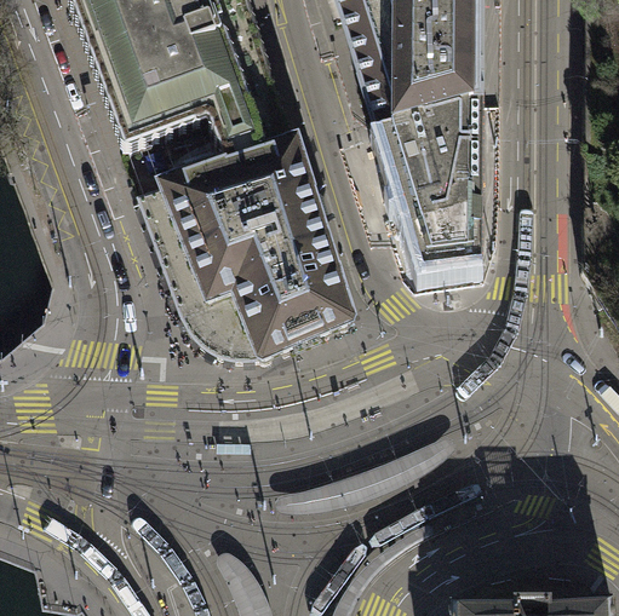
[(223,173),(296,151),(294,147),(286,148),(291,143),(291,137),(271,73),(250,5),(246,1),(242,0),(223,0),(204,9),(200,0),(63,0),(92,75),(120,153),(125,156),(132,157),(206,130),(218,161),(224,167),(230,167),(222,170),(223,173)]
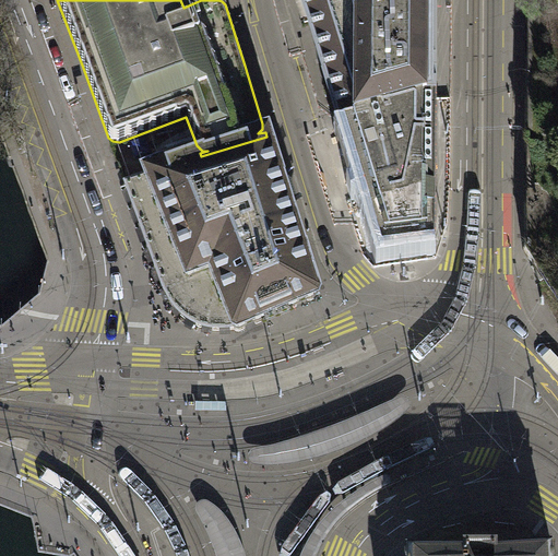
[(300,0),(307,20),(340,123),(427,96),(436,96),(436,0),(300,0)]
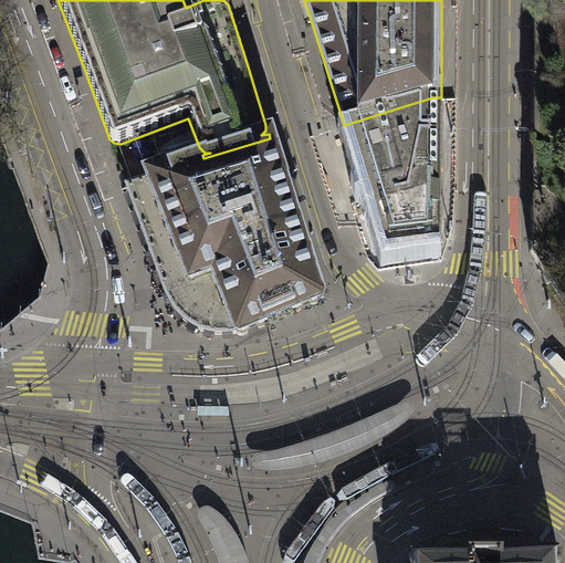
[(432,97),(344,125),(385,256),(414,251),(440,248),(441,173),(441,97),(432,97)]
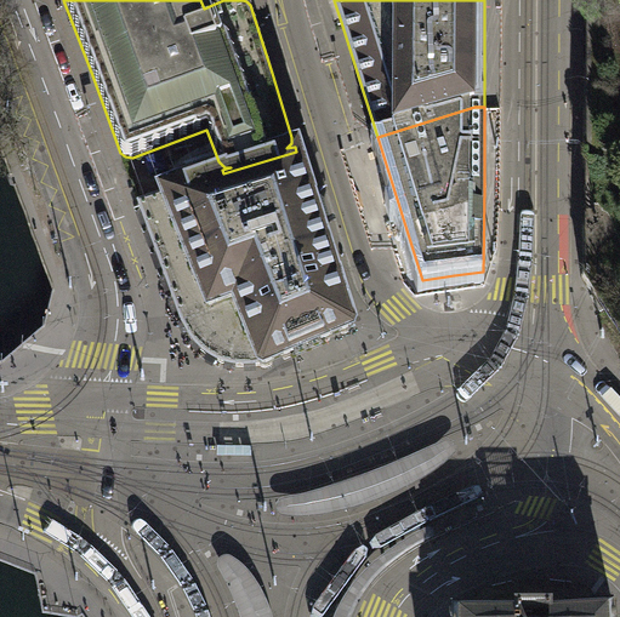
[(261,364),(265,365),(348,329),(350,323),(314,211),(296,152),(223,173),(222,170),(137,200),(160,262),(183,324),(192,338),(204,350),(217,359),(232,363),(245,364),(260,363),(261,364)]
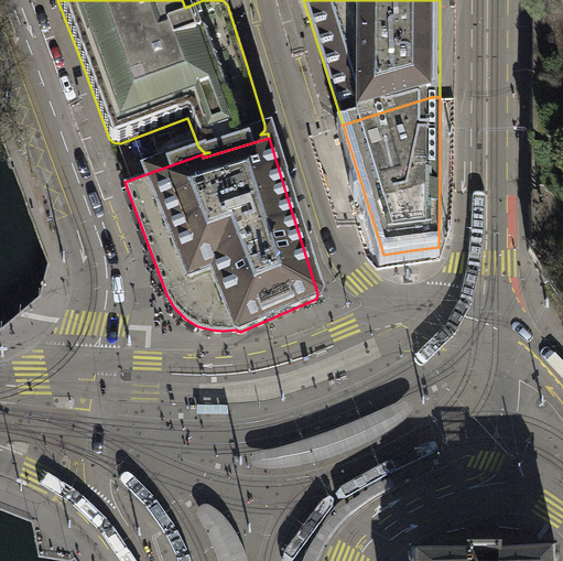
[(255,467),(268,468),(287,466),(302,465),(325,459),(349,451),(372,440),(399,423),(408,416),(413,410),(414,408),(414,405),(413,401),(410,398),(407,397),(402,398),(380,409),(354,420),(326,431),(300,440),(281,445),(264,449),(256,451),(252,452),(250,455),(249,457),(250,462),(251,465),(255,467)]
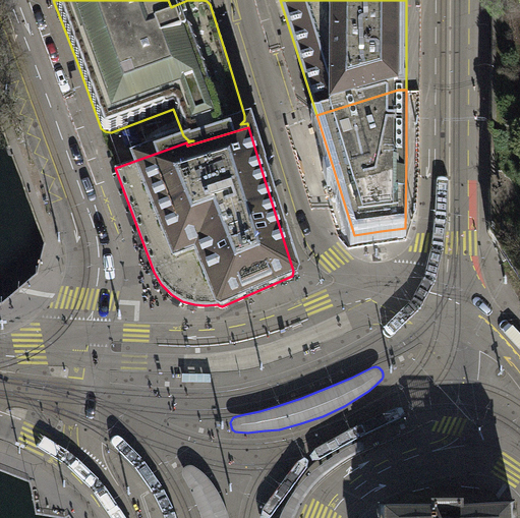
[(210,372),(181,372),(181,381),(210,381),(210,372)]
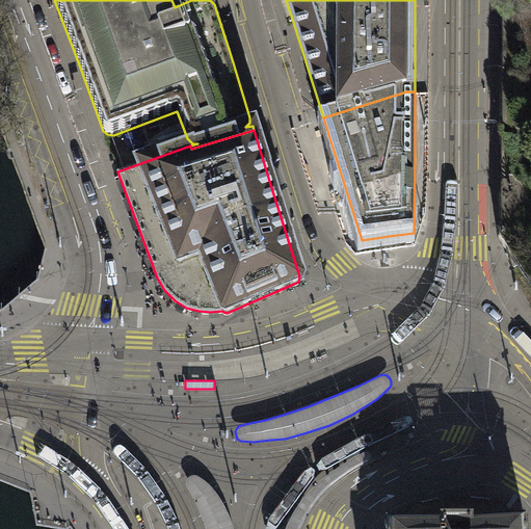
[(337,480),(350,471),(370,459),(371,457),(371,453),(369,451),(366,450),(362,451),(351,457),(339,465),(327,473),(314,485),(302,497),(297,503),(293,511),(289,519),(285,528),(284,528),(300,528),(307,516),(316,503),(326,491),(337,480)]
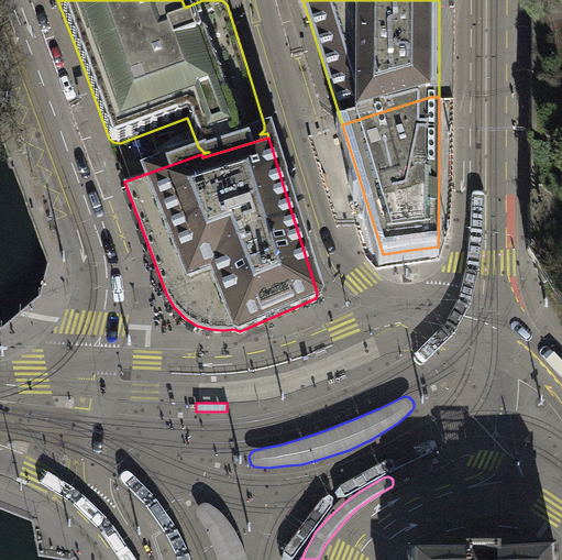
[(196,509),(196,514),(206,530),(213,551),(217,559),(246,559),(244,551),(238,536),(232,527),(226,517),(217,507),(209,502),(204,501),(199,503),(196,506),(196,509)]
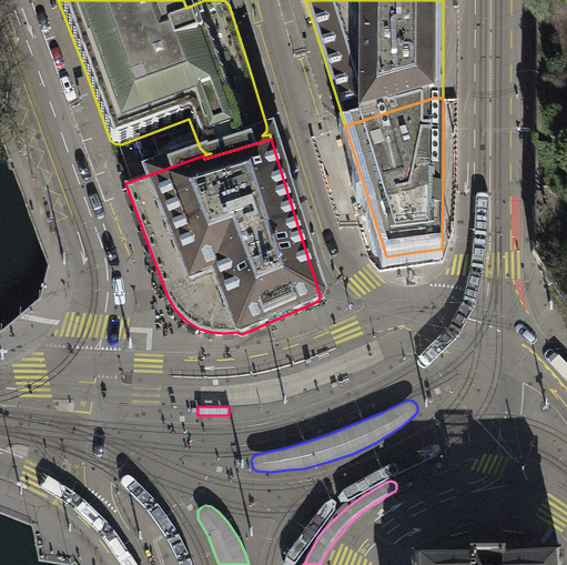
[(562,564),(560,556),(533,556),(540,545),(504,538),(463,541),(438,548),(442,558),(413,560),(412,564),(562,564)]
